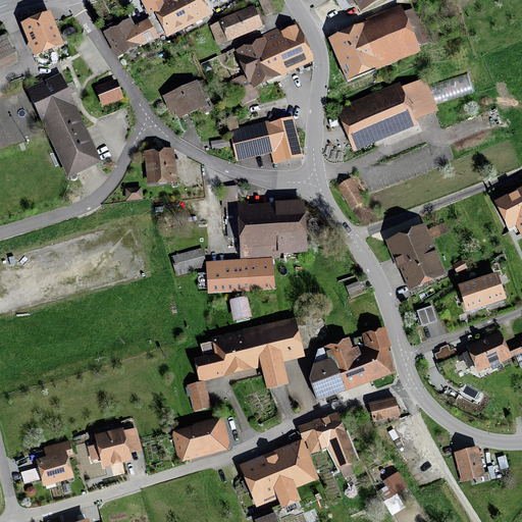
[(167,39),(189,28),(174,0),(140,0),(148,16),(154,13),(167,39)]
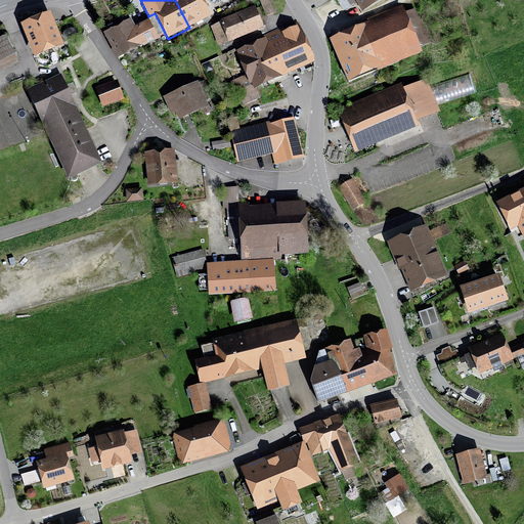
[(203,0),(175,0),(189,28),(212,16),(203,0)]
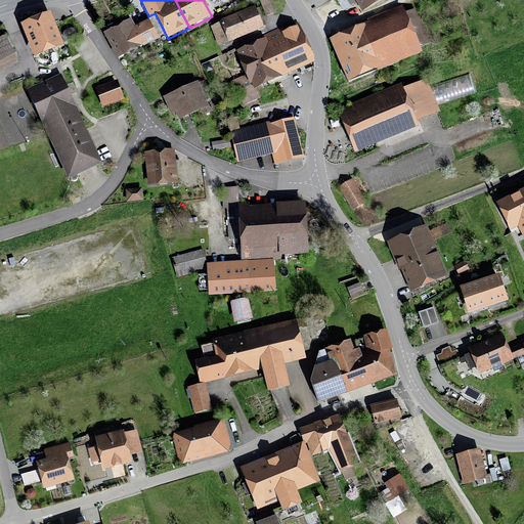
[(260,0),(266,16),(275,12),(270,0),(260,0)]
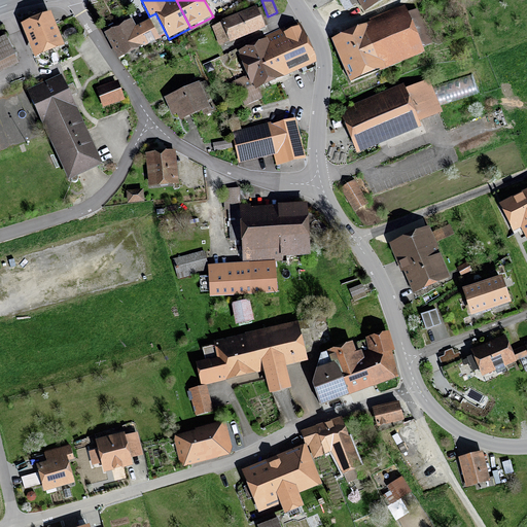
[(363,11),(385,0),(348,0),(352,5),(358,2),(363,11)]
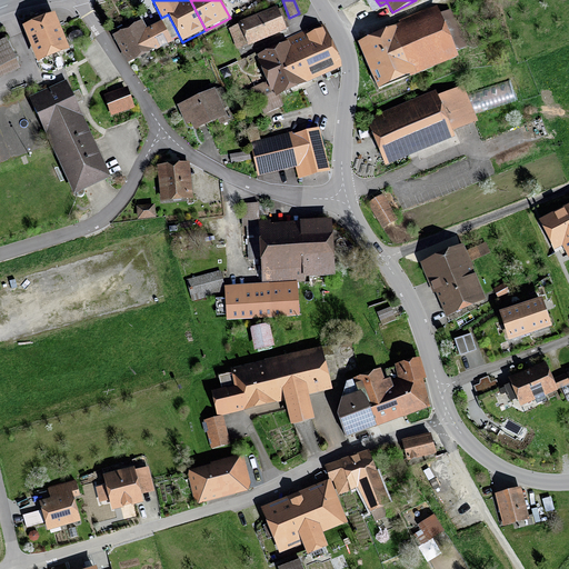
[(400,25),(358,42),(378,90),(459,57),(457,52),(467,48),(450,9),(440,13),(437,6),(399,21),(400,25)]
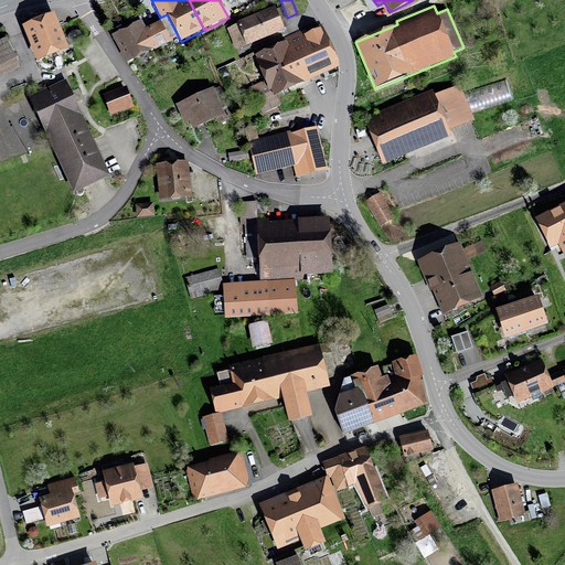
[(246,46),(285,31),(275,8),(236,23),(237,24),(226,29),(235,50),(245,45),(246,46)]
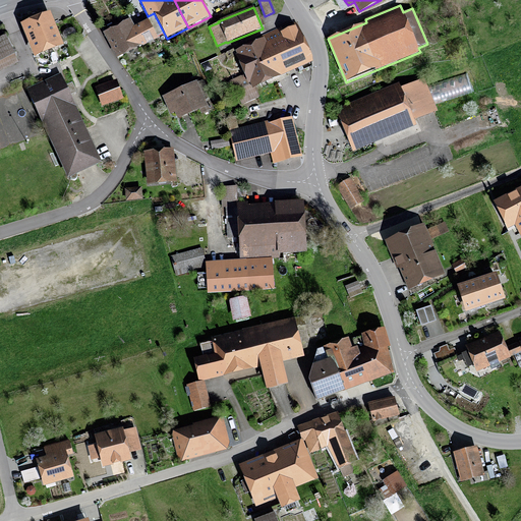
[(50,12),(20,24),(34,58),(64,47),(50,12)]
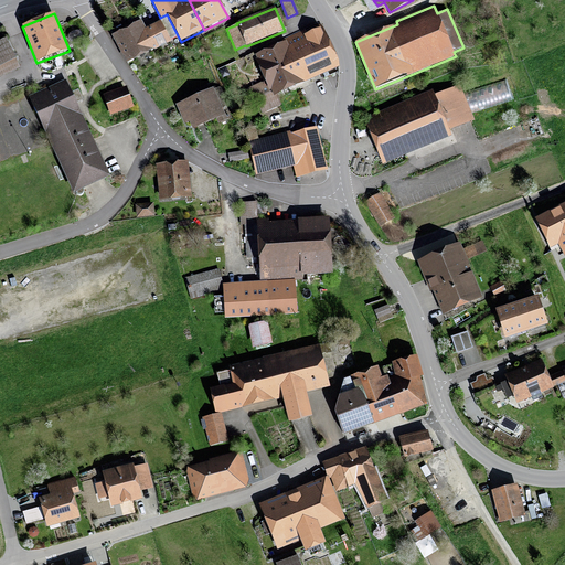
[(141,20),(112,35),(126,64),(153,50),(153,52),(171,43),(160,21),(146,29),(141,20)]
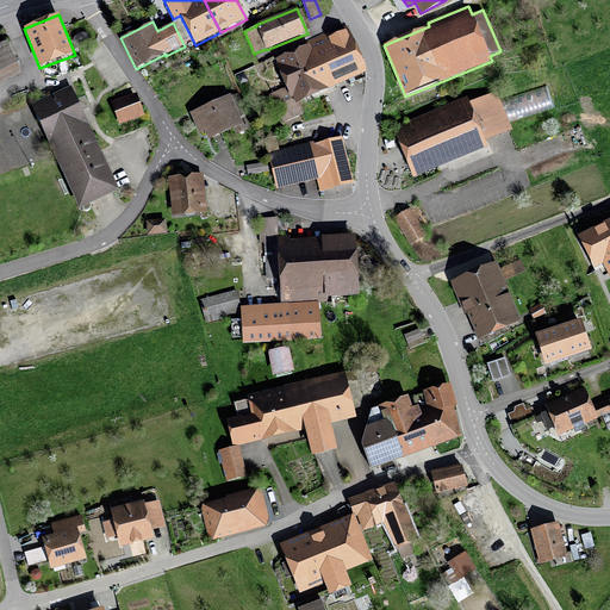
[(299,103),(368,74),(348,26),(341,29),(343,32),(331,37),(330,32),(305,43),(306,45),(273,60),(284,83),(256,95),(262,111),(275,105),(282,123),(304,113),(299,103)]
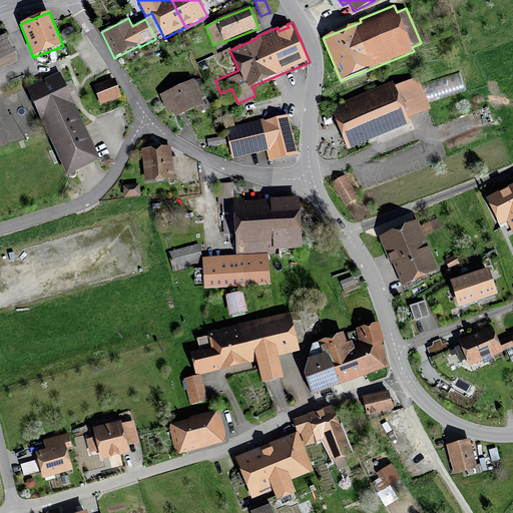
[(5,36),(0,37),(0,71),(18,64),(5,36)]
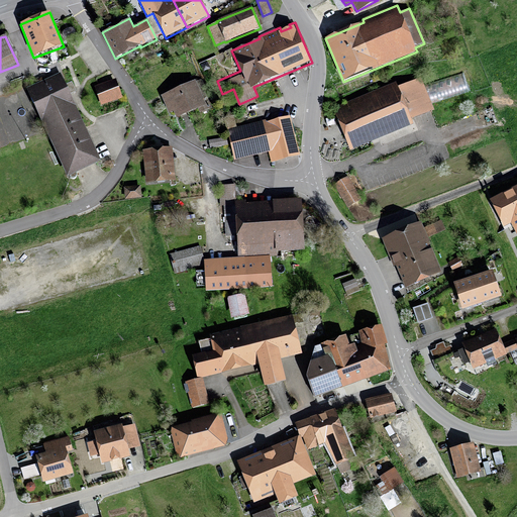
[(200,65),(203,72),(210,69),(207,62),(200,65)]
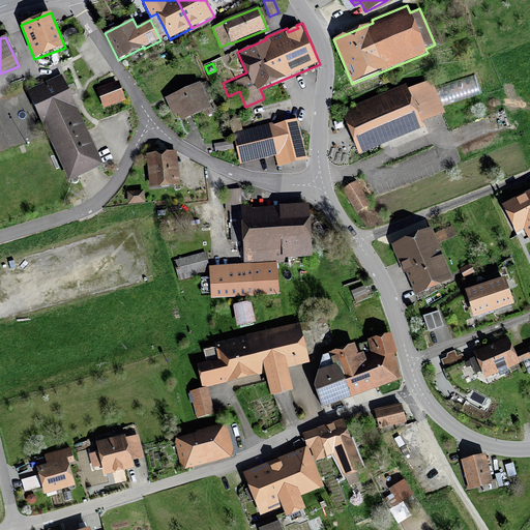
[(443,106),(484,93),(478,74),(437,86),(443,106)]
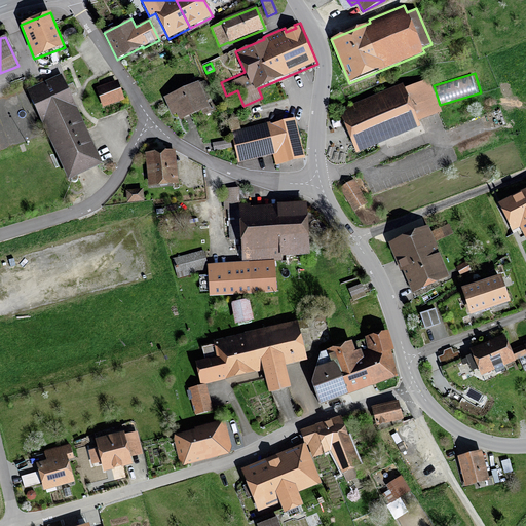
[(67,85),(62,74),(55,77),(50,79),(27,89),(29,94),(47,135),(50,142),(69,181),(70,181),(71,182),(72,183),(73,183),(75,183),(77,182),(78,180),(78,178),(104,166),(86,129),(71,97),(75,95),(79,94),(74,82),(70,84),(67,85)]
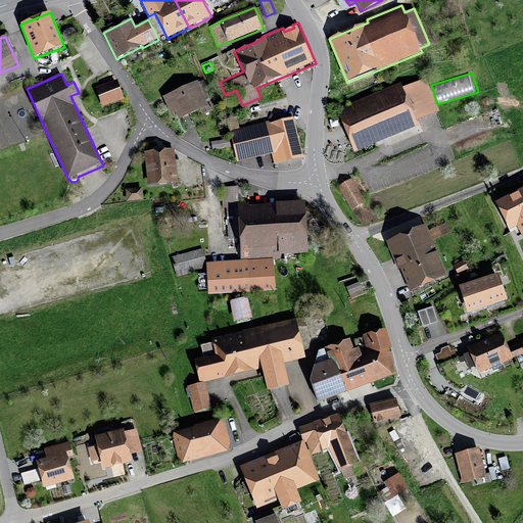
[(400,84),(336,109),(353,152),(418,127),(416,122),(438,112),(425,79),(402,88),(400,84)]
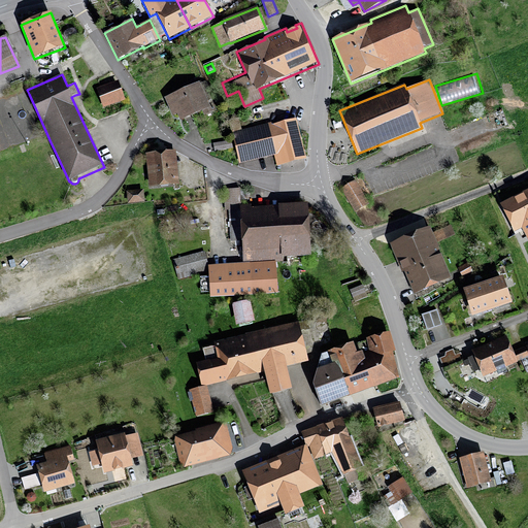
[(103,107),(125,100),(118,80),(98,88),(96,88),(103,107)]
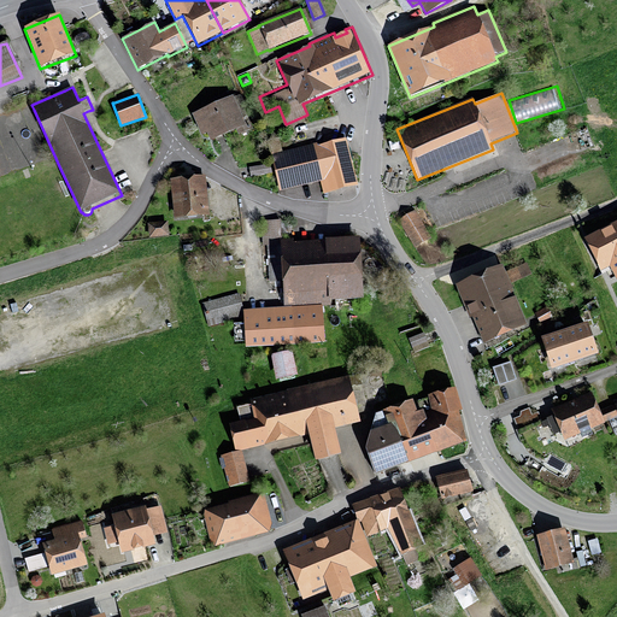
[(233,97),(192,115),(201,136),(207,134),(211,142),(236,131),(239,135),(253,129),(251,125),(247,127),(233,97)]
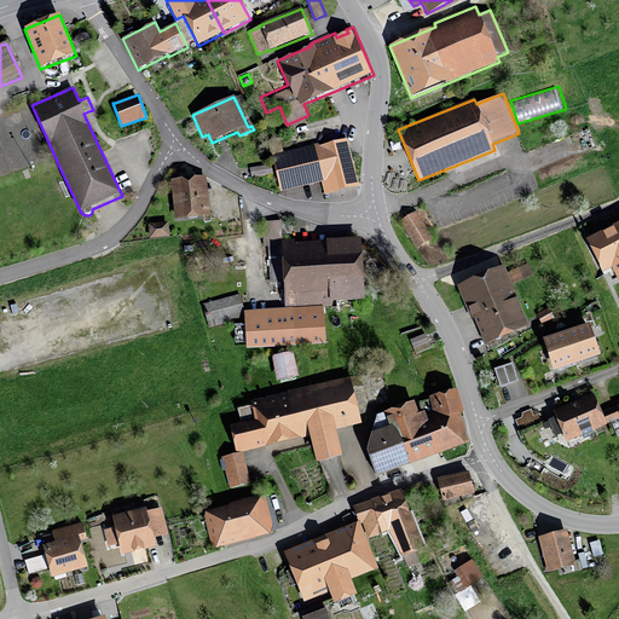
[(359,186),(347,139),(319,146),(318,144),(271,155),(279,192),(322,183),(325,195),(359,186)]
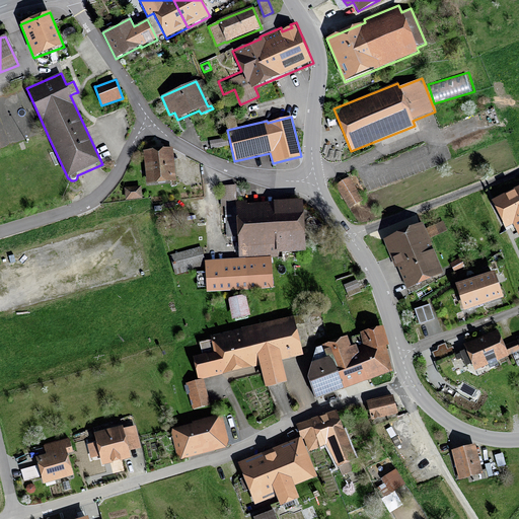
[(328,127),(337,126),(335,118),(326,120),(328,127)]
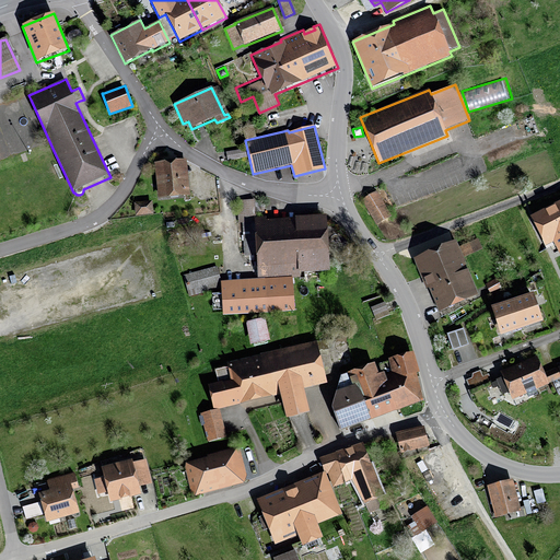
[(225,152),(228,161),(247,158),(245,149),(225,152)]
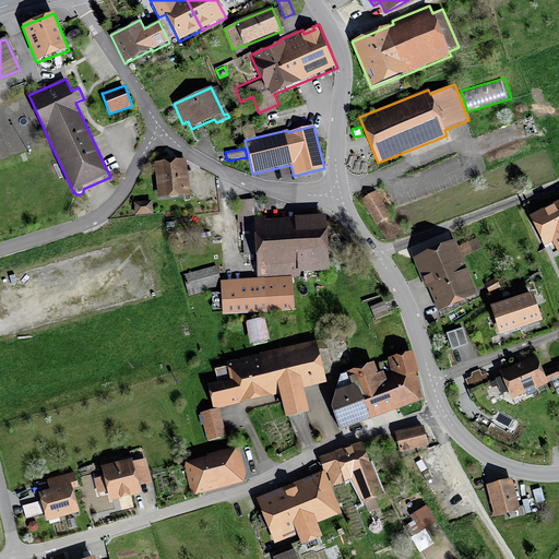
[(155,176),(157,200),(190,197),(189,192),(186,159),(163,162),(154,163),(155,176)]
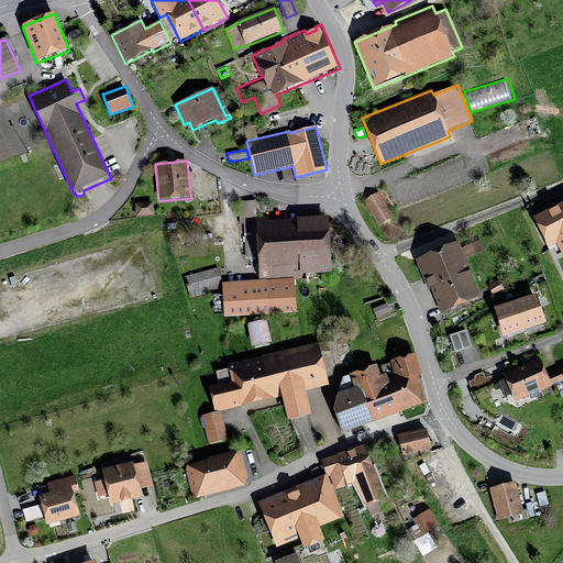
[(394,218),(379,192),(363,201),(378,227),(394,218)]
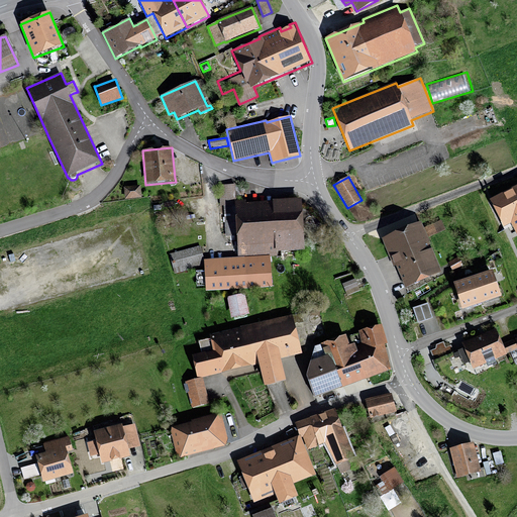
[(303,236),(301,199),(273,201),(273,202),(245,203),(245,200),(236,201),(235,185),(219,186),(220,206),(223,206),(225,236),(236,236),(237,259),(270,256),(270,259),(277,257),(277,253),(294,252),(304,251),(303,236)]
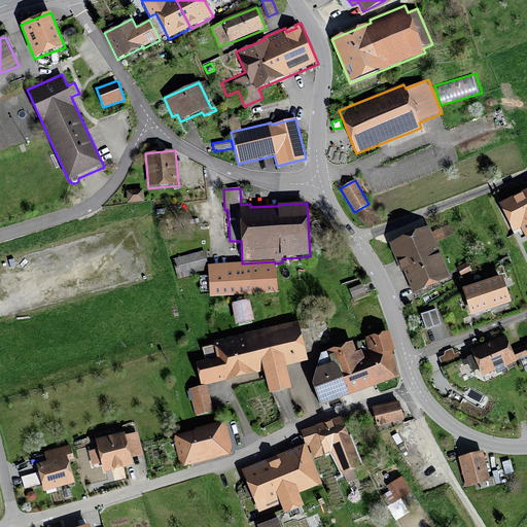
[(143,191),(143,189),(126,190),(127,199),(127,204),(144,202),(143,191)]
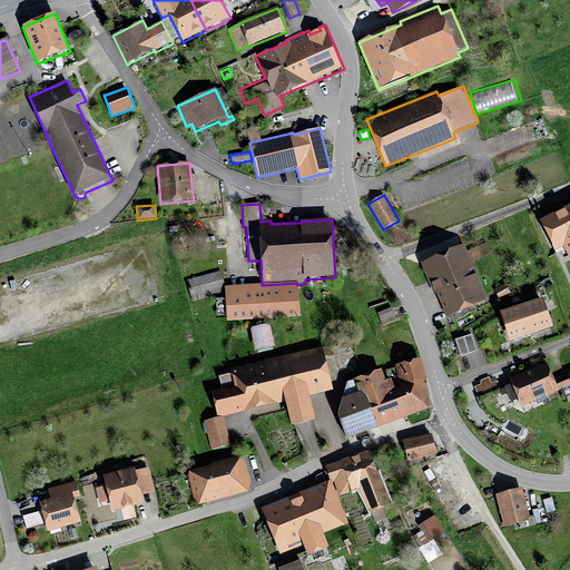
[(569,205),(539,220),(554,252),(563,247),(569,259),(569,205)]
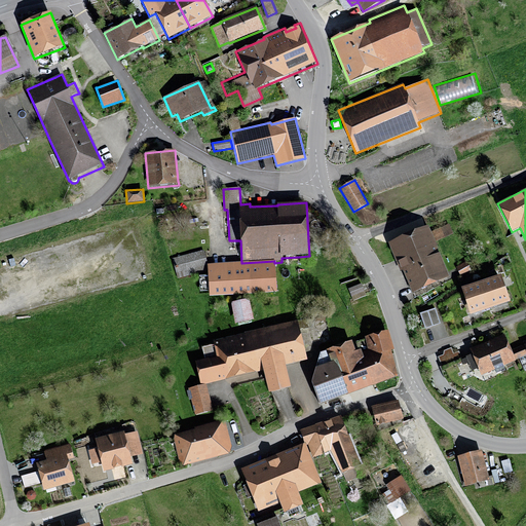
[(426,227),(388,243),(401,272),(403,271),(412,294),(450,277),(435,242),(453,234),(449,225),(428,233),(426,227)]
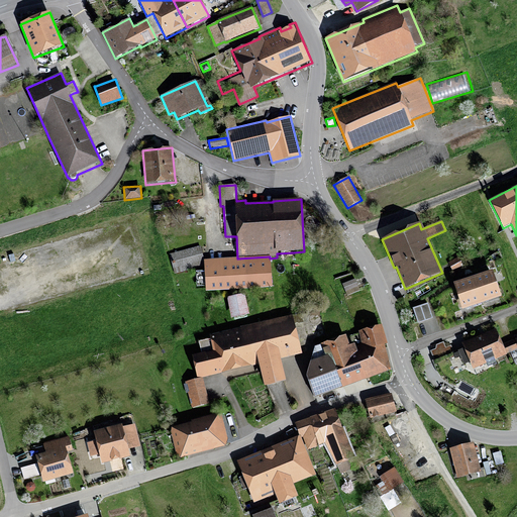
[(152,236),(156,247),(165,244),(163,233),(152,236)]
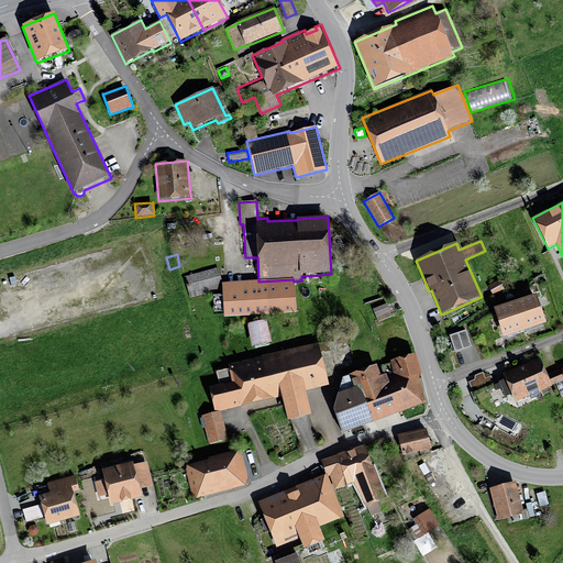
[(219,277),(217,267),(184,276),(190,298),(222,289),(219,277)]
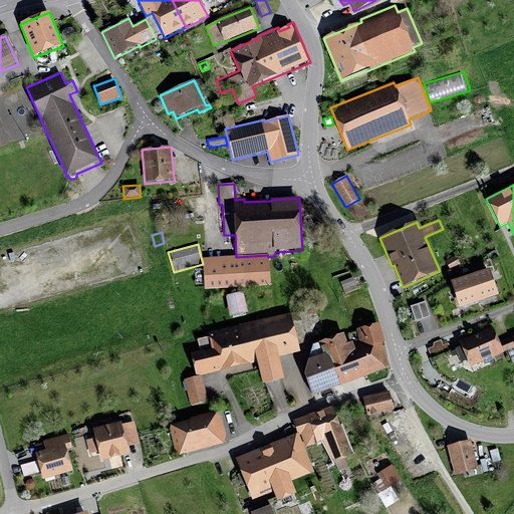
[(268,257),(268,255),(236,257),(203,259),(203,264),(205,290),(270,286),(268,257)]
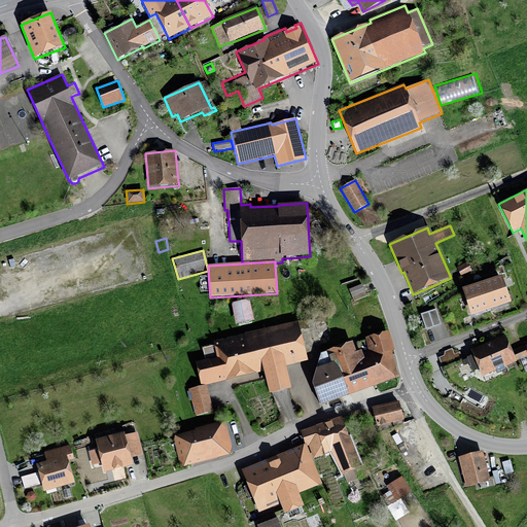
[(467,262),(456,268),(461,277),(471,272),(467,262)]
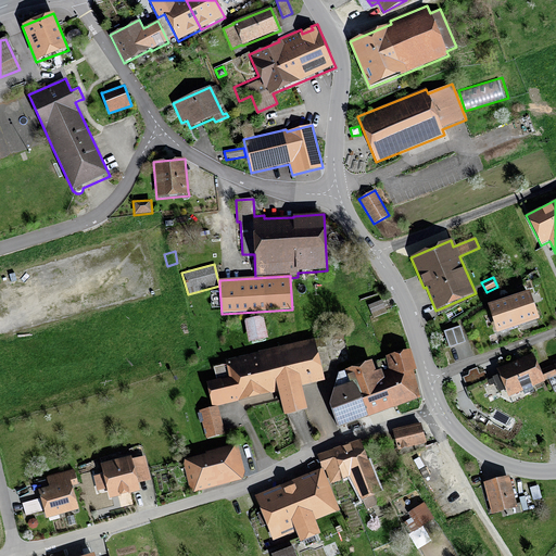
[(518,293),(507,297),(518,328),(536,323),(536,321),(539,320),(529,291),(519,294),(518,293)]
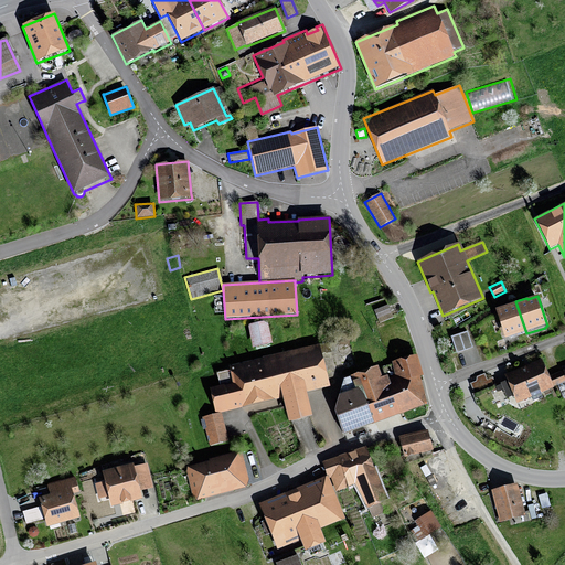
[(526,333),(515,301),(505,305),(507,307),(496,310),(504,340),(512,338),(512,339),(526,333)]
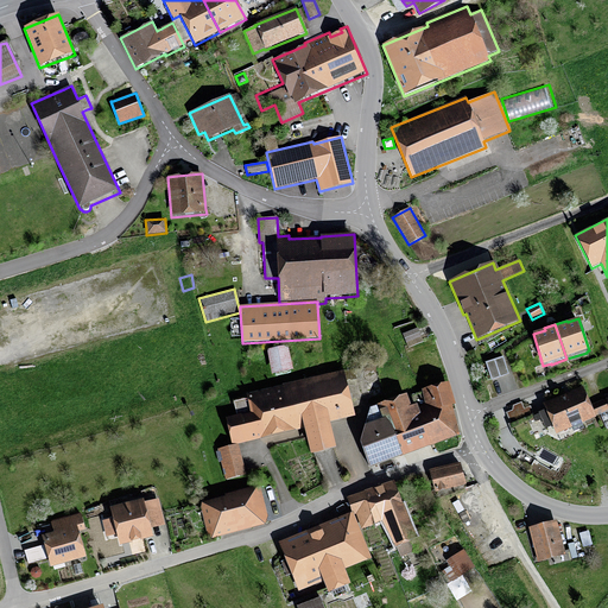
[(407,348),(423,342),(422,339),(418,330),(418,328),(403,334),(407,348)]
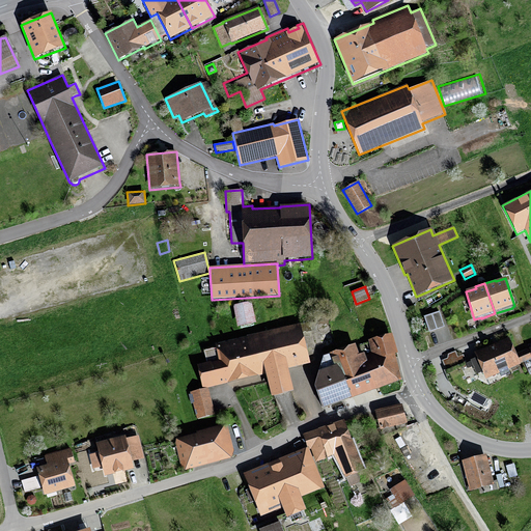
[(255,324),(251,303),(232,306),(238,328),(255,324)]
